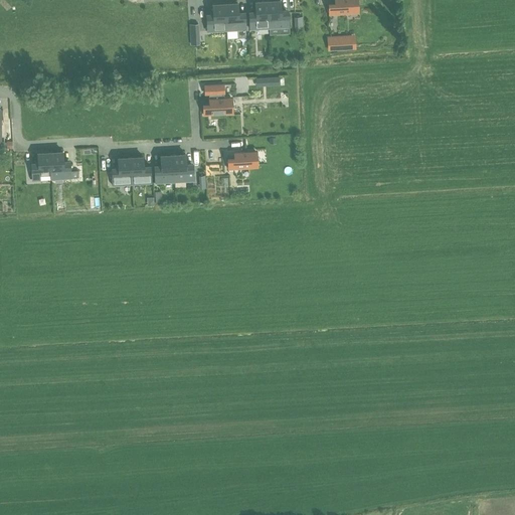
[(288,9),(281,9),(281,0),(268,1),(270,28),(289,26),(288,9)]
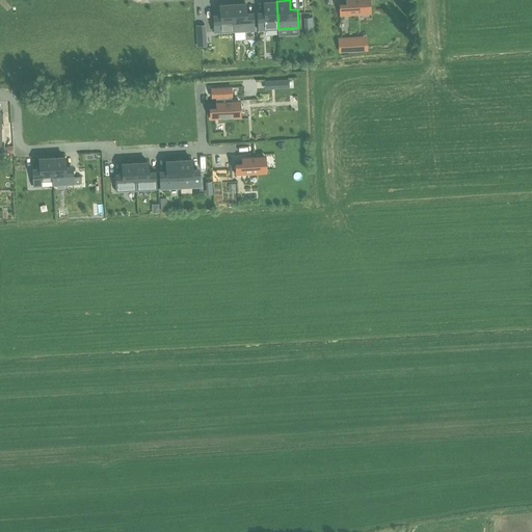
[(340,15),(348,15),(348,14),(361,12),(361,10),(368,10),(367,0),(345,0),(346,2),(341,2),(339,2),(340,15)]
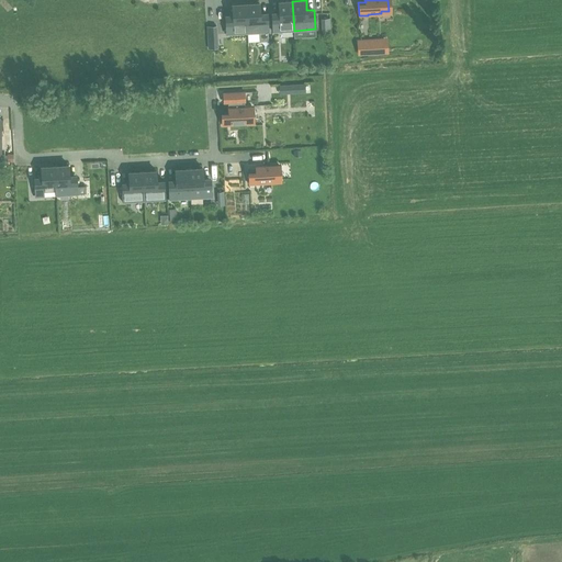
[(279,12),(271,12),(272,32),(294,31),(292,1),(279,1),(279,12)]
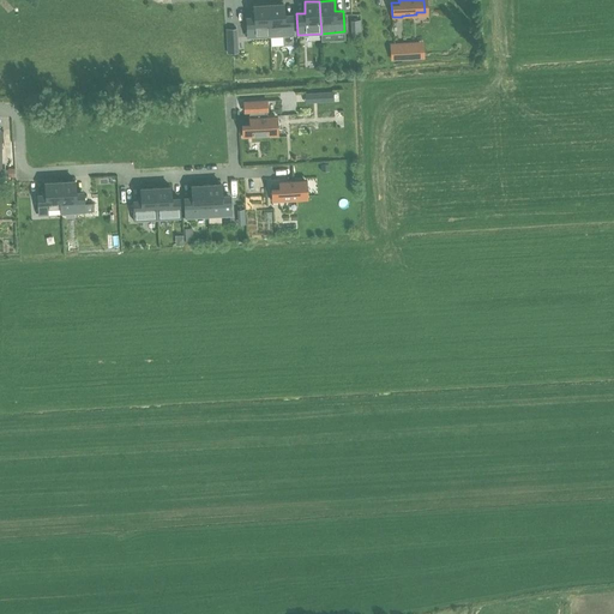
[(254,16),(246,17),(247,37),(270,36),(269,4),(253,5),(254,16)]
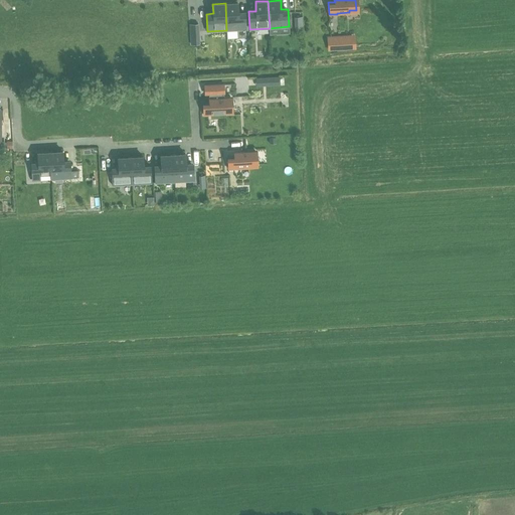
[(225,3),(226,30),(245,29),(244,11),(238,12),(237,3),(225,3)]
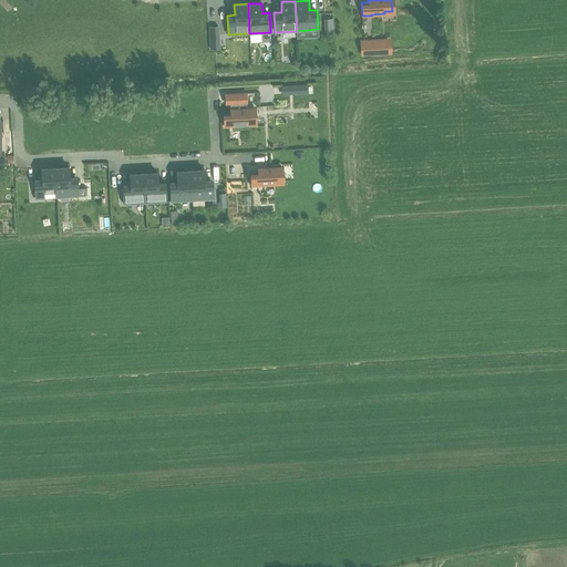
[(332,18),(323,19),(325,31),(333,30),(332,18)]
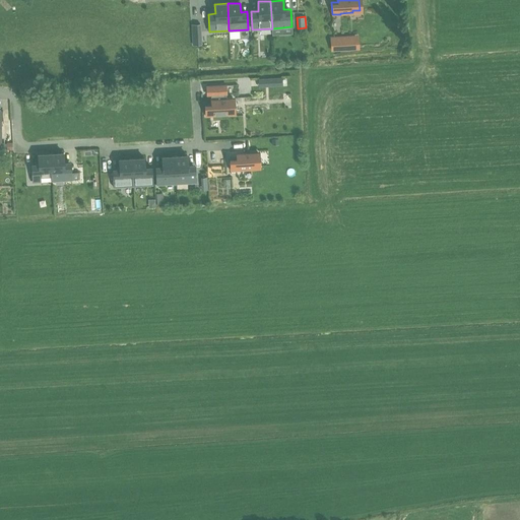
[(192,33),(200,33),(200,23),(192,24),(192,33)]
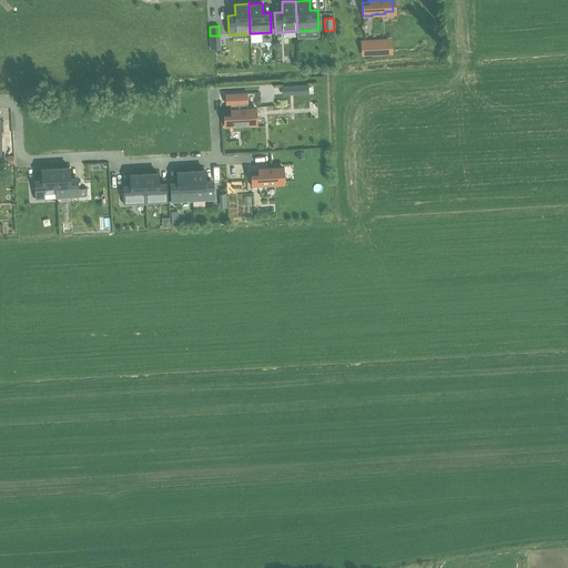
[(384,53),(383,40),(362,41),(363,54),(384,53)]
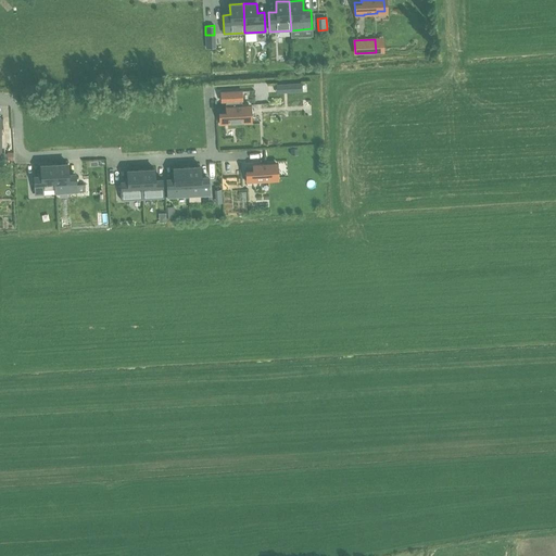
[(242,119),(250,119),(249,104),(242,104),(242,100),(241,90),(220,91),(222,101),(226,101),(226,105),(226,111),(219,111),(219,124),(228,124),(228,123),(242,122),(242,119)]
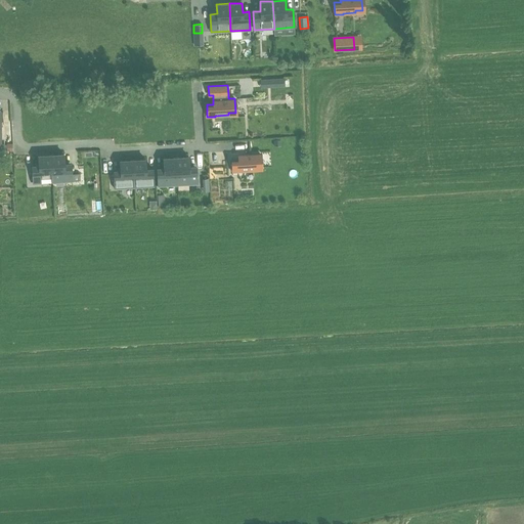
[(232,172),(241,172),(241,170),(253,170),(253,168),(260,167),(259,153),(258,153),(237,154),(238,159),(232,160),(232,172)]
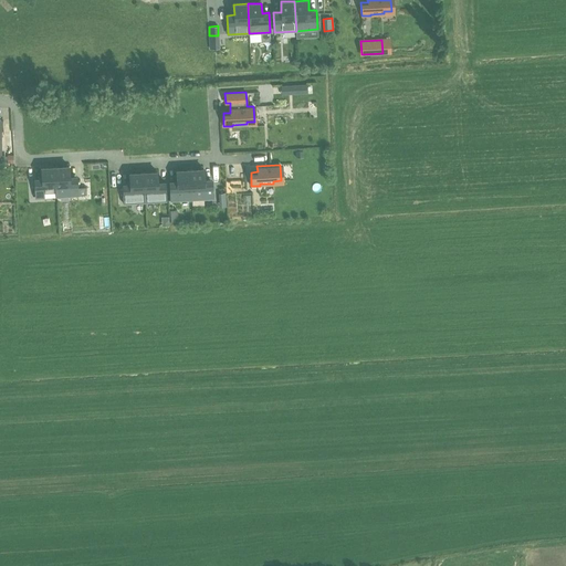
[(76,176),(70,176),(69,166),(55,167),(56,197),(79,196),(77,179),(76,176)]
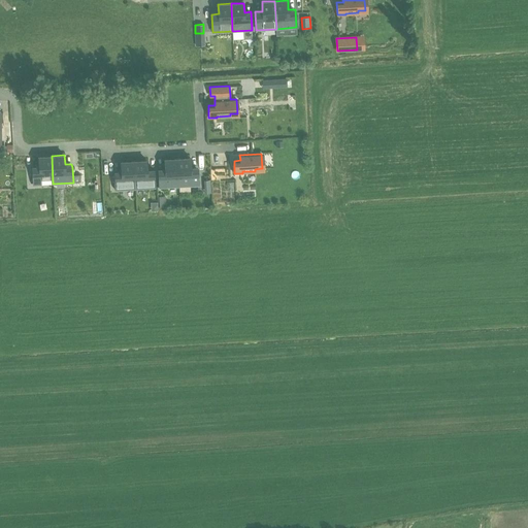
[(39,166),(32,166),(33,185),(41,184),(40,179),(52,178),(53,184),(52,156),(38,157),(39,166)]
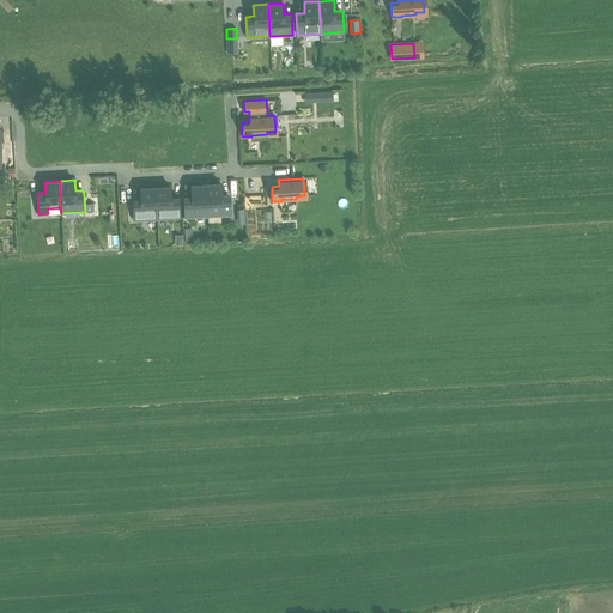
[(186,217),(207,216),(206,183),(190,184),(192,196),(183,196),(184,200),(183,200),(186,217)]
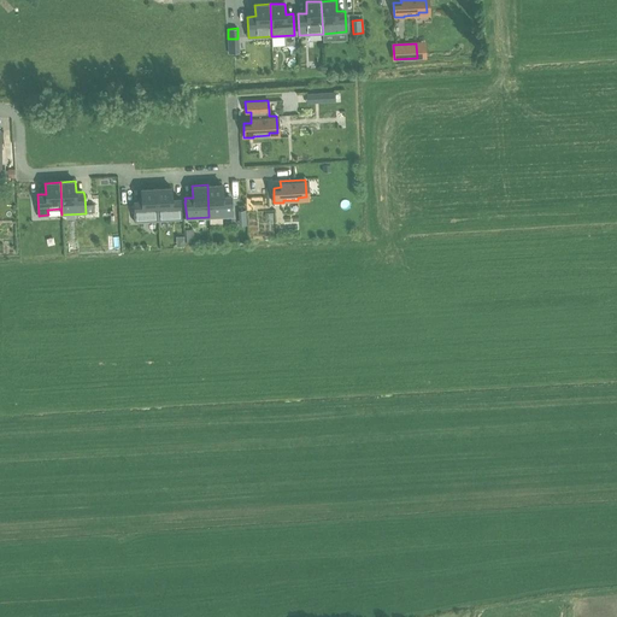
[(207,184),(209,217),(233,216),(231,199),(231,195),(223,195),(222,184),(207,184)]
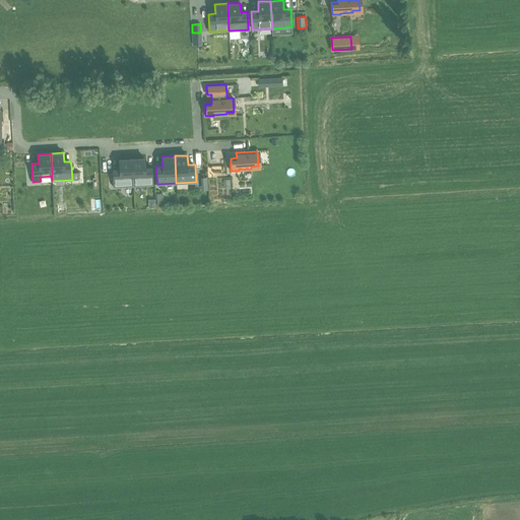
[(144,157),(131,158),(133,186),(152,185),(151,170),(151,167),(144,167),(144,157)]
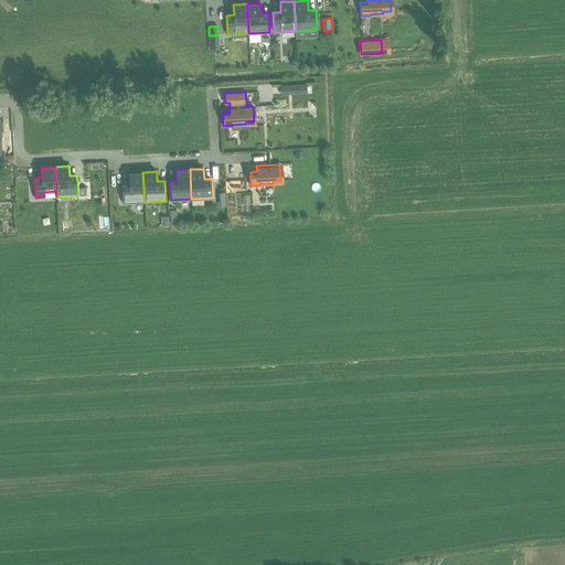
[(124,203),(145,202),(142,172),(129,173),(130,183),(123,183),(124,203)]
